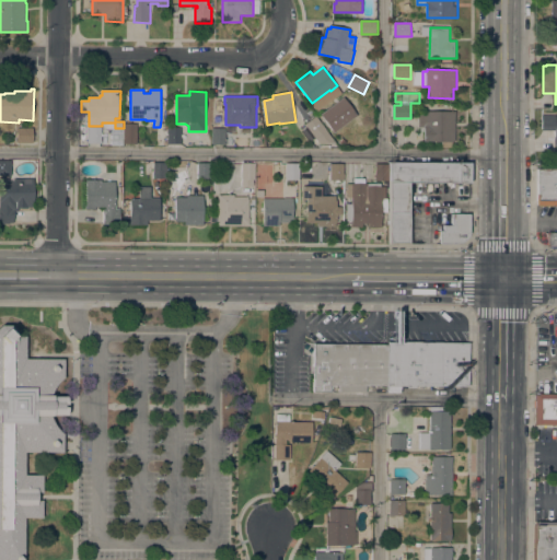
[(456,142),(426,142),(426,126),(427,126),(428,112),(456,112),(456,142)]
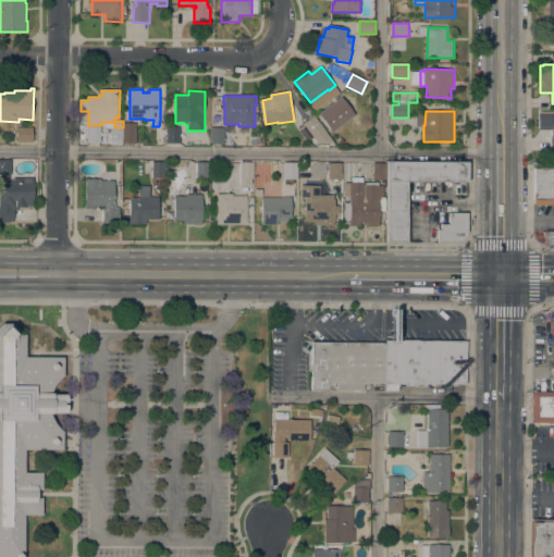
[(540,114),(553,114),(553,145),(553,130),(540,130),(540,114)]
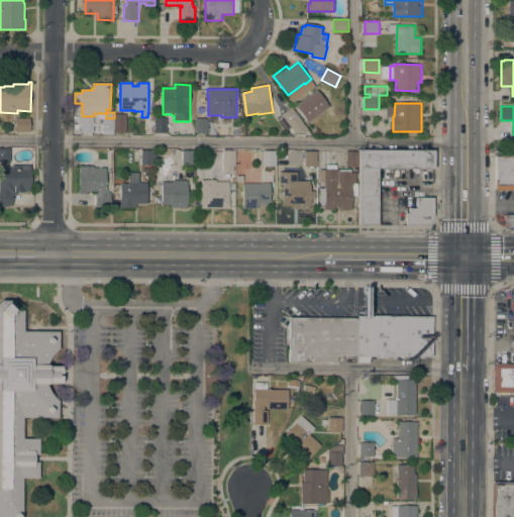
[(283,115),(292,108),(310,132),(295,132),(283,115)]
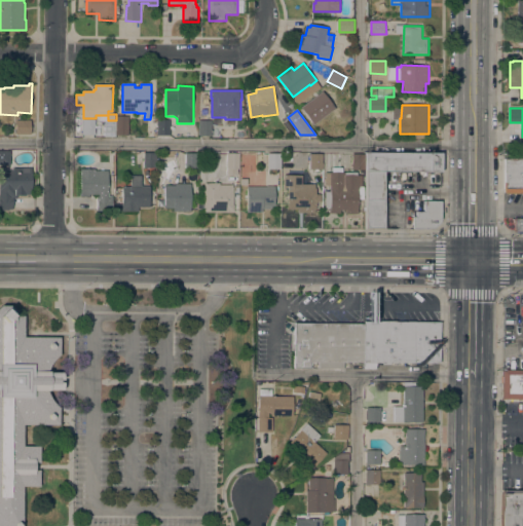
[(131,136),(117,136),(117,116),(131,116),(131,136)]
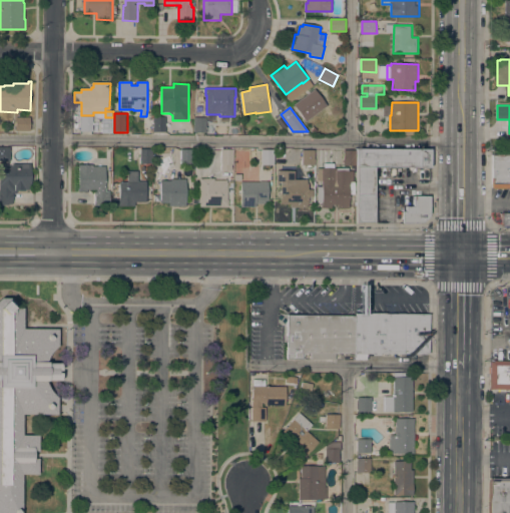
[(82,116),(94,116),(94,132),(81,131),(82,116)]
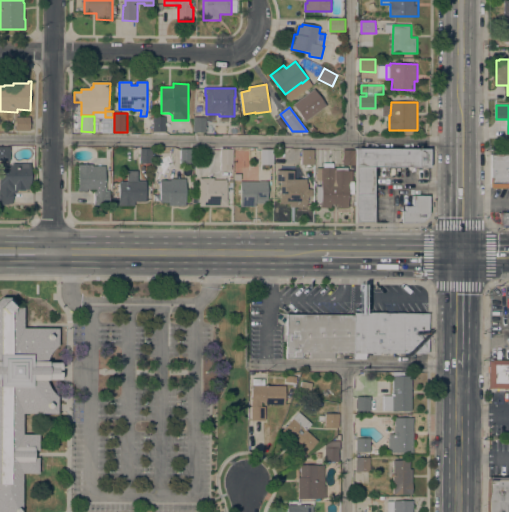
[(31,117),(31,131),(17,131),(17,117),(31,117)]
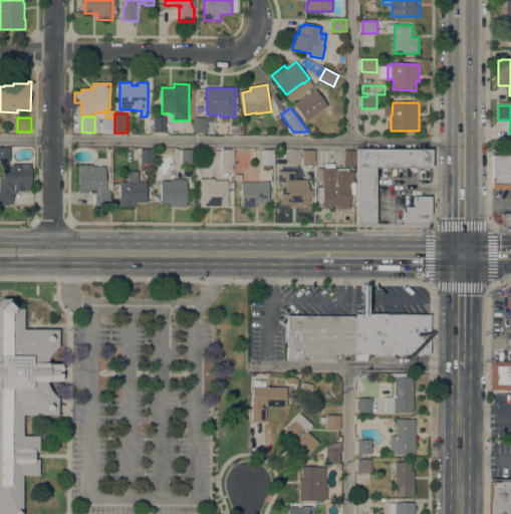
[(168,133),(155,133),(155,117),(168,117),(168,133)]
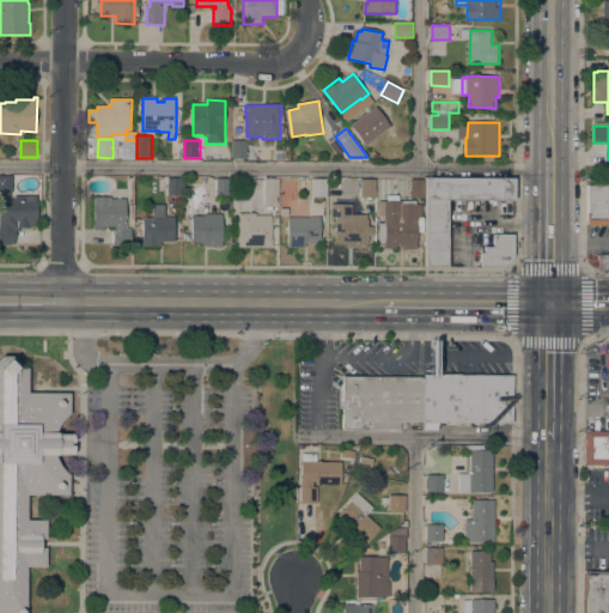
[(136,141),(136,161),(123,161),(123,141),(136,141)]
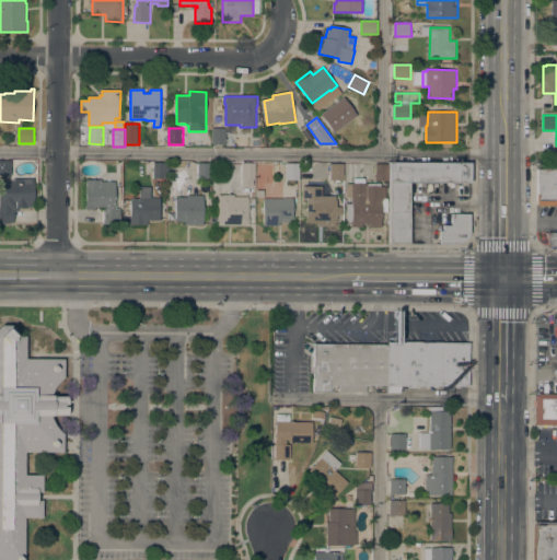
[(227,146),(213,146),(213,129),(227,129),(227,146)]
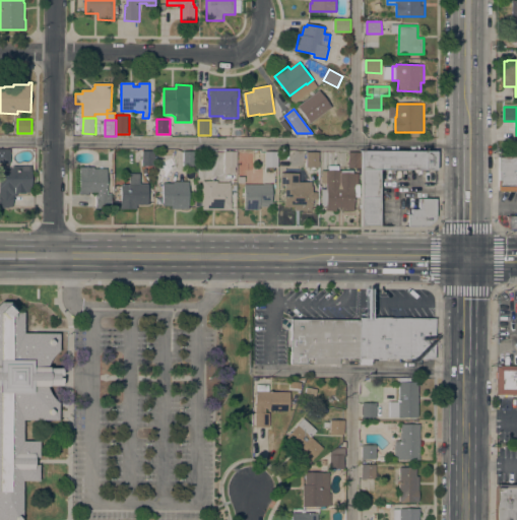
[(11,164),(0,164),(0,149),(11,149),(11,164)]
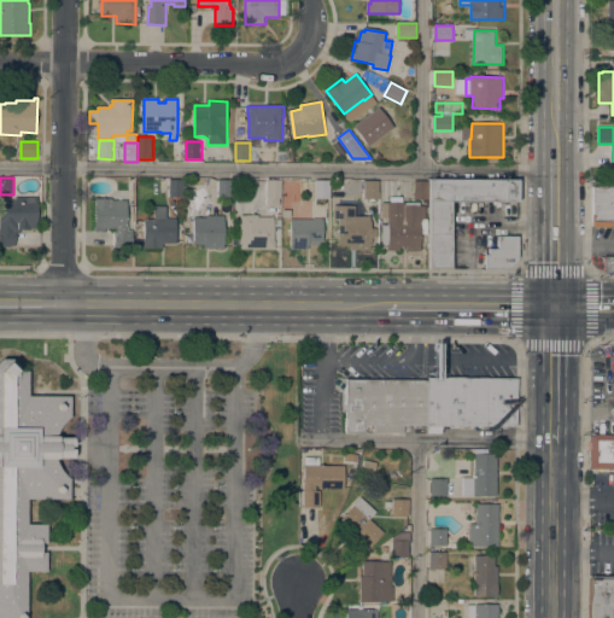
[(170,180),(185,180),(185,198),(170,198),(170,180)]
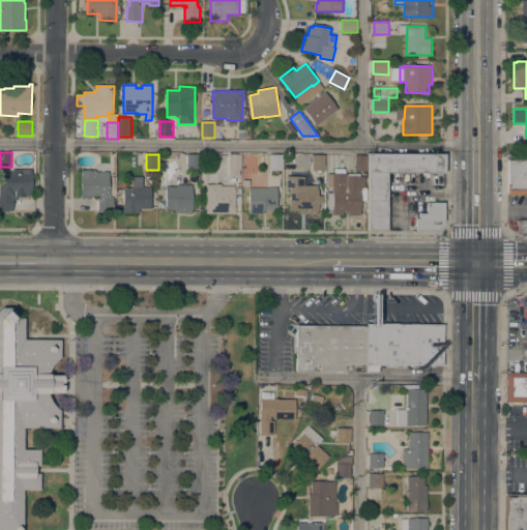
[(243,176),(231,176),(231,171),(230,171),(230,155),(242,154),(243,176)]
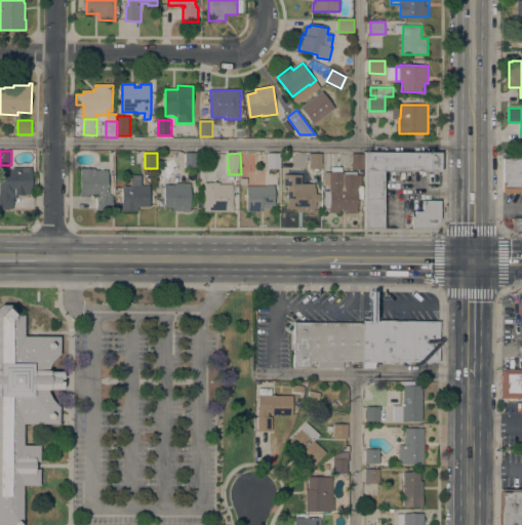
[(187,154),(199,154),(199,168),(187,168),(187,154)]
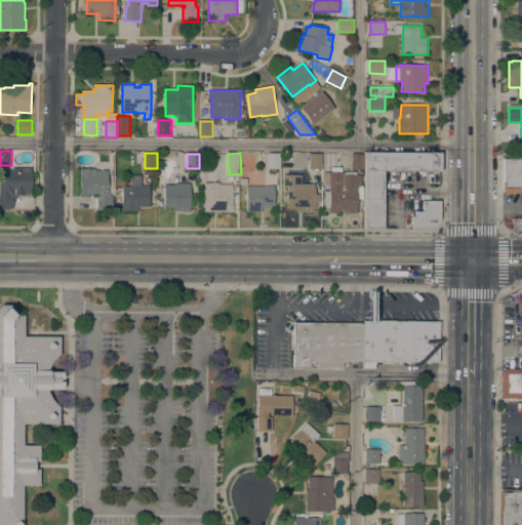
[(269,154),(282,154),(282,169),(269,169),(269,154)]
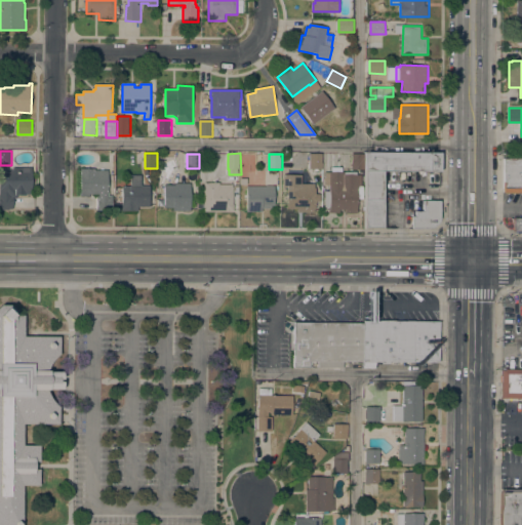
[(311,154),(323,154),(323,169),(311,169),(311,154)]
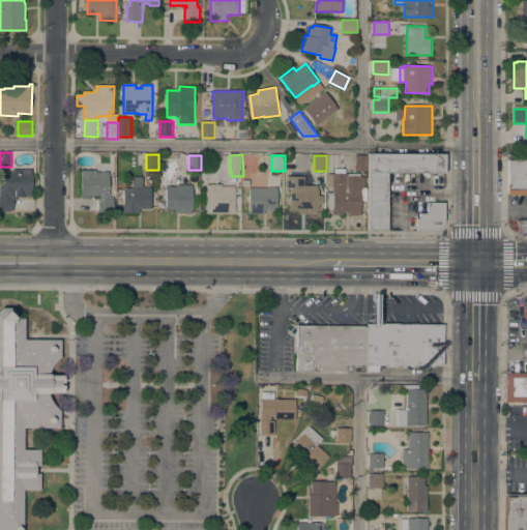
[(356,155),(369,155),(369,172),(356,172),(356,155)]
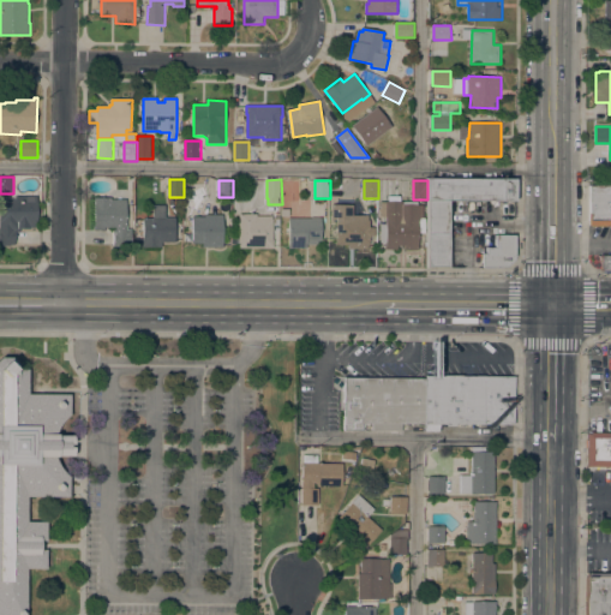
[(430,180),(517,180),(517,202),(450,201),(450,268),(429,268),(429,242),(429,236),(430,180)]
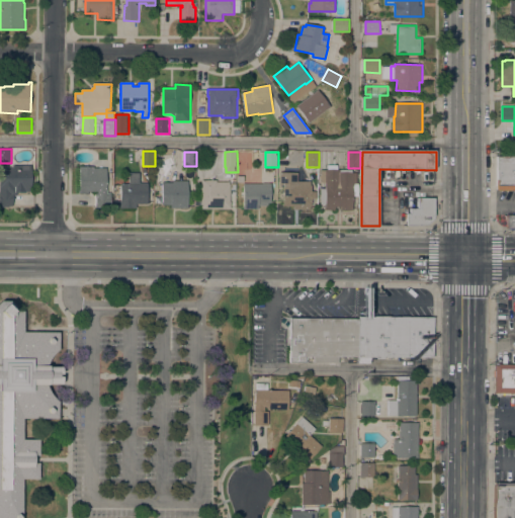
[(514,190),(499,190),(499,157),(514,157),(514,190)]
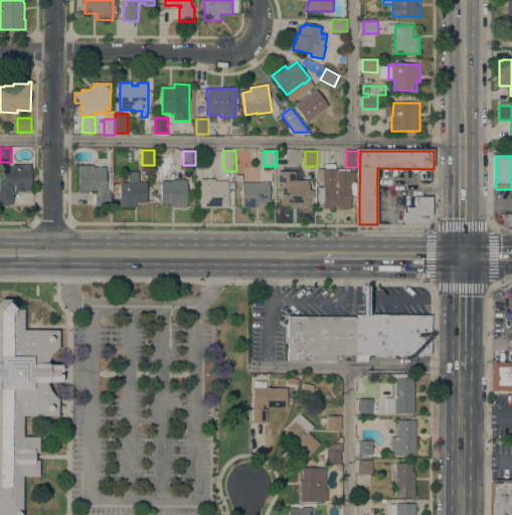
[(0,167),(13,167),(14,164),(32,165),(32,190),(29,190),(29,192),(17,191),(17,194),(14,194),(13,205),(10,205),(10,206),(2,206),(2,205),(0,205),(0,167)]
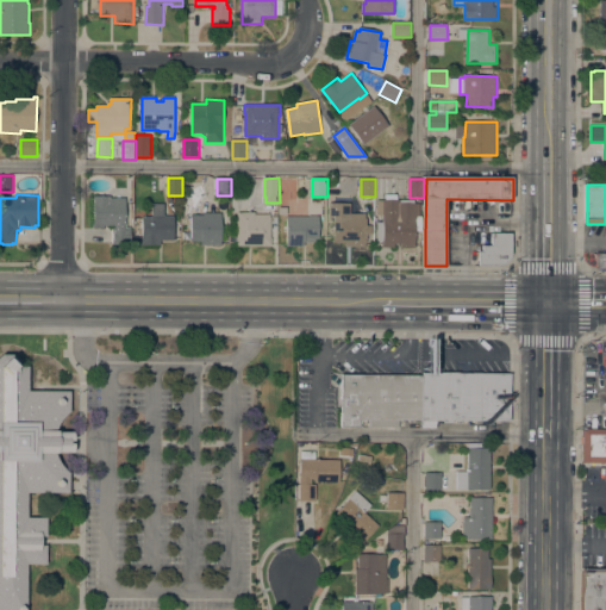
[(398,195),(398,200),(416,200),(416,204),(422,204),(422,217),(423,217),(423,231),(417,231),(417,248),(383,248),(383,242),(378,242),(379,223),(383,223),(383,216),(379,216),(379,200),(383,200),(386,200),(386,194),(398,195)]
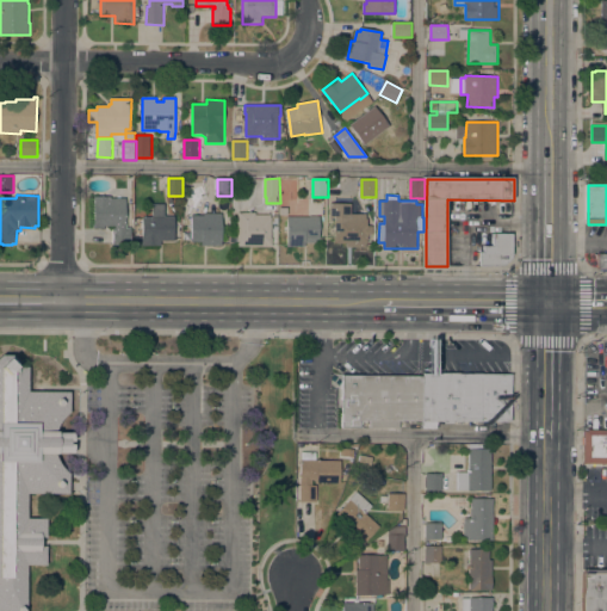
[(127,224),(128,224),(128,228),(131,228),(131,247),(113,247),(113,229),(116,229),(116,227),(105,227),(105,229),(95,229),(95,197),(111,197),(111,198),(127,198),(127,224)]
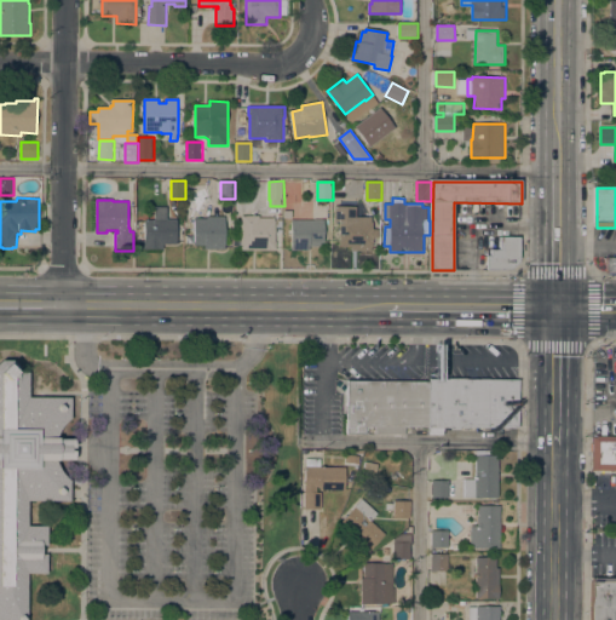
[(178,245),(165,245),(165,251),(145,250),(145,220),(156,220),(156,207),(170,207),(170,219),(178,219),(178,220),(178,245)]
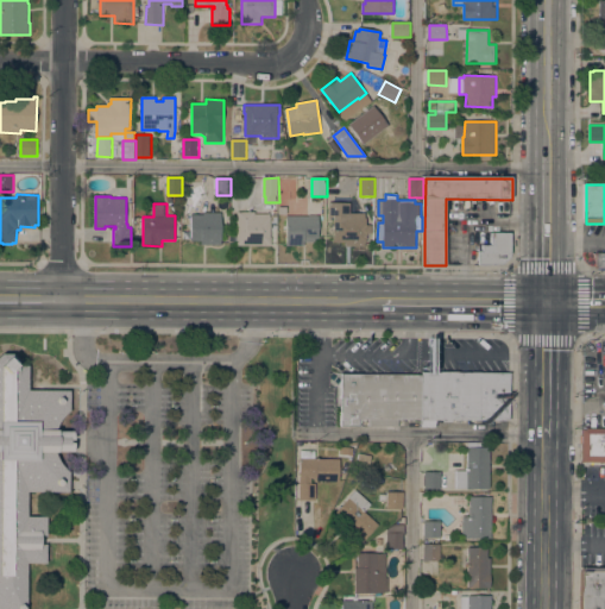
[(331,203),(351,203),(351,213),(366,213),(366,219),(367,219),(367,226),(373,226),(373,234),(367,234),(367,243),(366,243),(366,246),(346,246),(346,243),(335,243),(335,218),(329,218),(331,203)]
